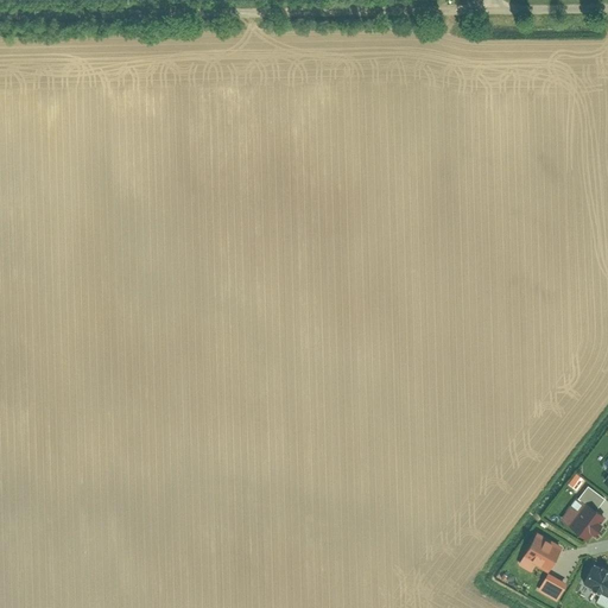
[(574,473),(565,483),(575,489),(582,479),(574,473)]
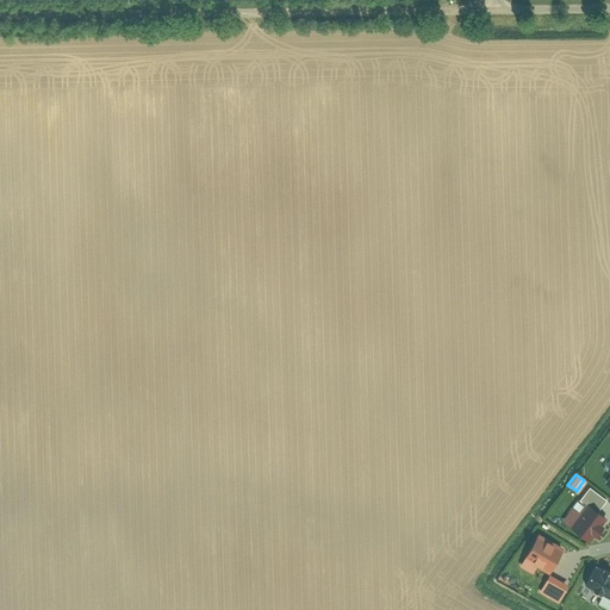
[(586,486),(579,497),(597,509),(604,498),(586,486)]
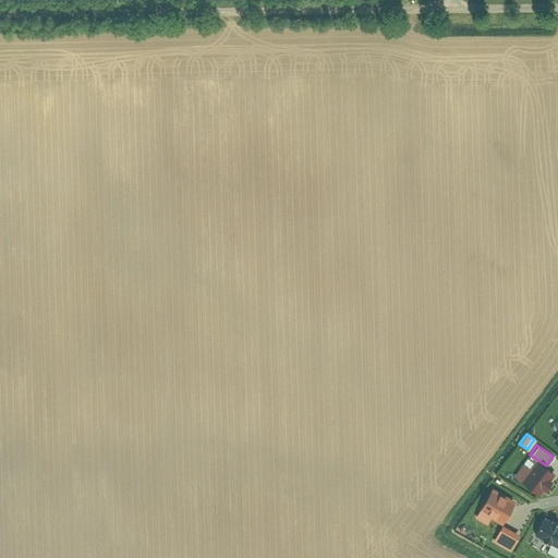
[(538,462),(522,485),(541,498),(557,475),(538,462)]
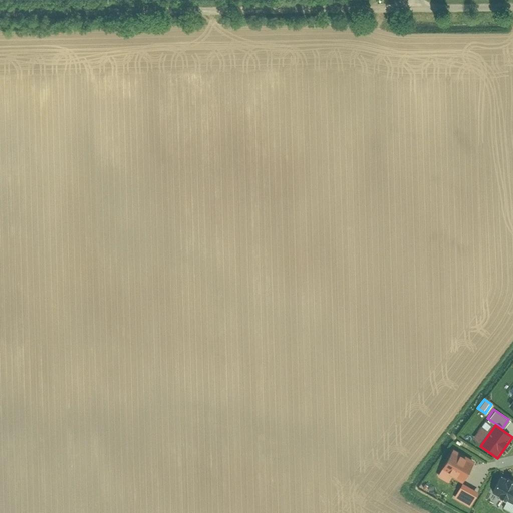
[(475,464),(453,451),(443,469),(466,482),(475,464)]
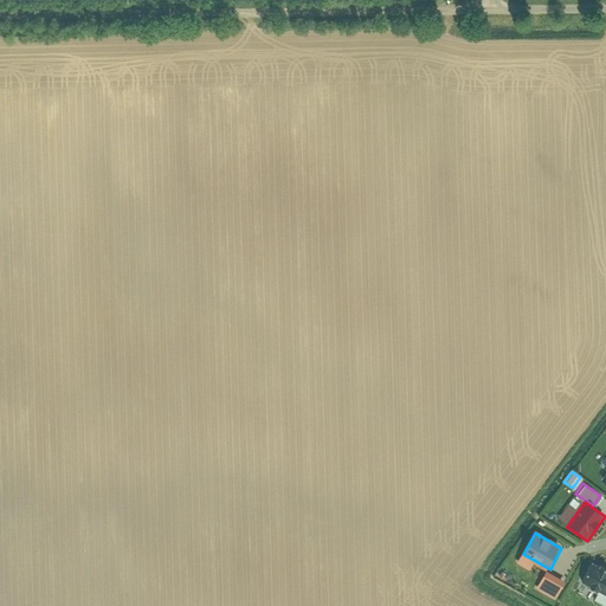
[(605,594),(605,571),(591,563),(580,582),(605,597),(605,594)]
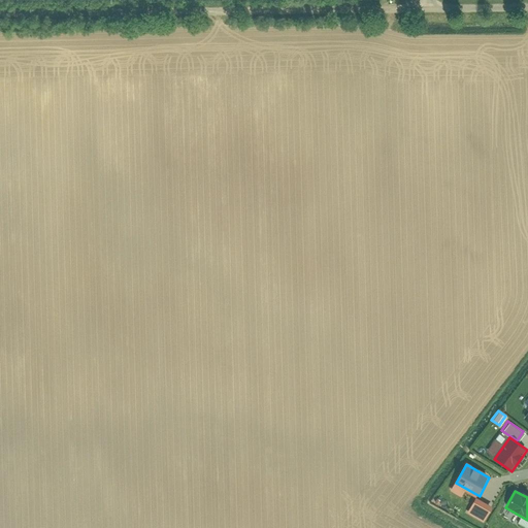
[(492,505),(474,497),(466,513),(484,521),(492,505)]
